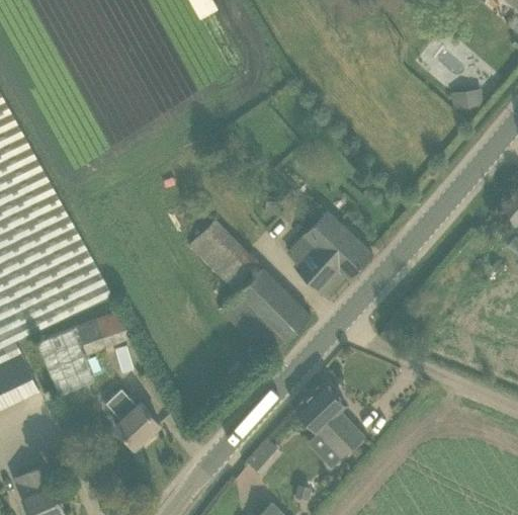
[(517,0),(507,0),(517,9),(517,0)]
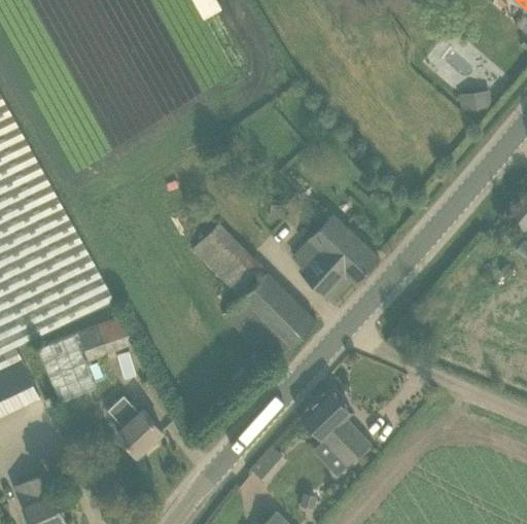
[(458,96),(461,113),(492,109),(490,92),(458,96)]
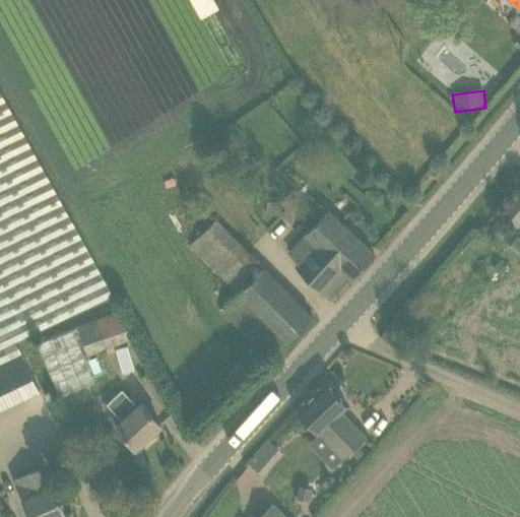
[(0,411),(40,393),(15,343),(113,297),(0,92),(0,411)]
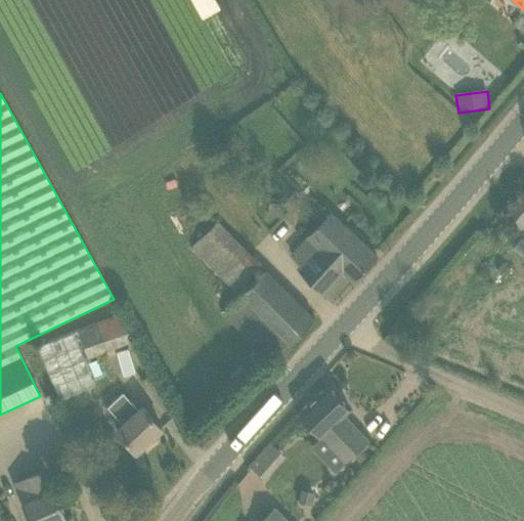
[(222,153),(229,148),(224,140),(217,145),(222,153)]
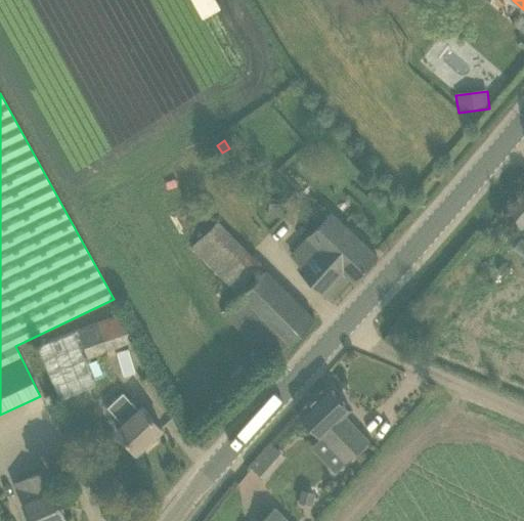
[(285,206),(269,205),(267,219),(282,221),(285,206)]
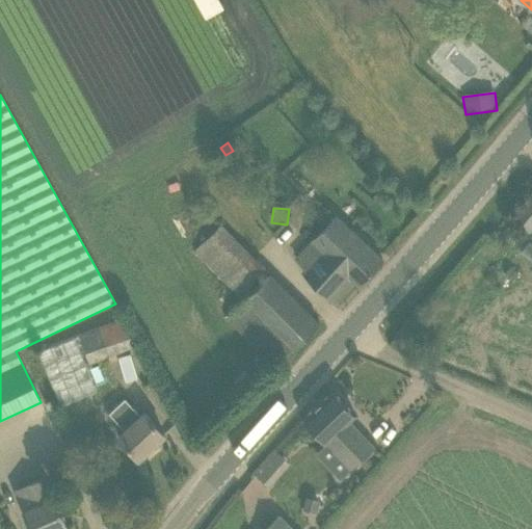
[(303,273),(338,308),(382,262),(336,218),(297,261),(307,270),(303,273)]
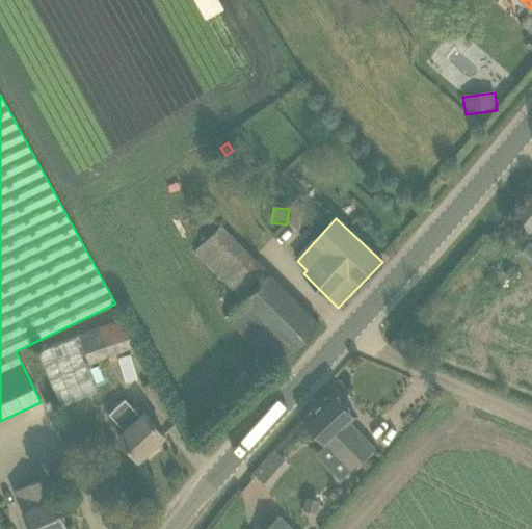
[(267,270),(222,225),(193,254),(238,299),(267,270)]
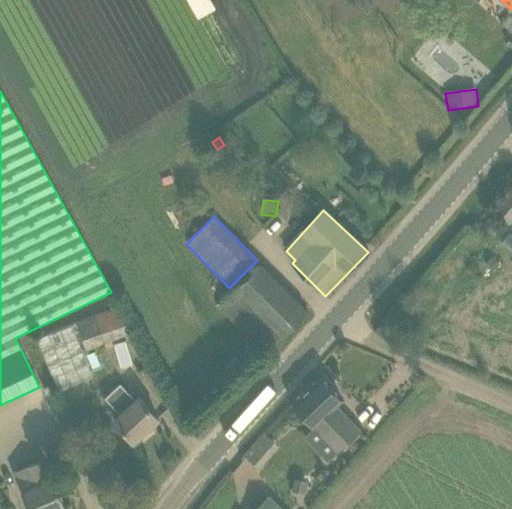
[(499,266),(491,259),(484,267),(492,274),(499,266)]
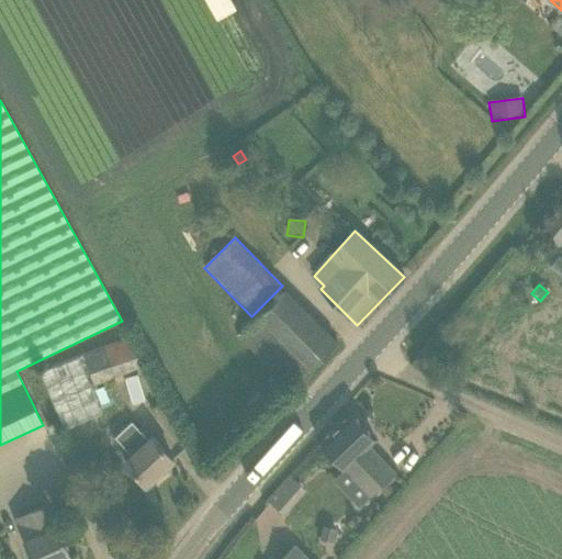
[(284,291),(257,320),(238,338),(290,391),(308,371),(310,372),(337,344),(284,291)]
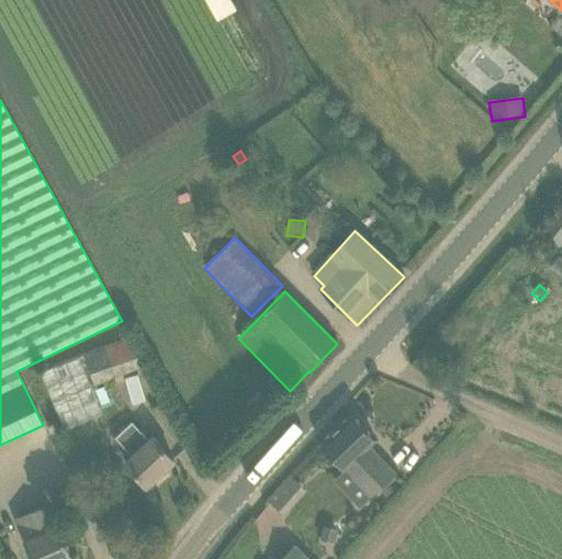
[(130,372),(119,343),(83,357),(94,386),(130,372)]
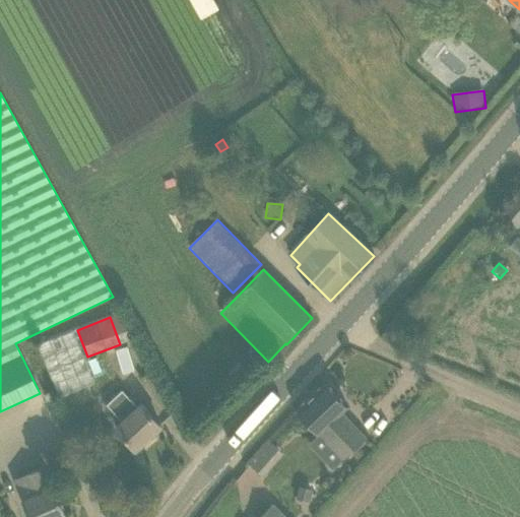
[(319,436),(342,461),(366,439),(341,413),(347,408),(325,385),(296,412),(319,436)]
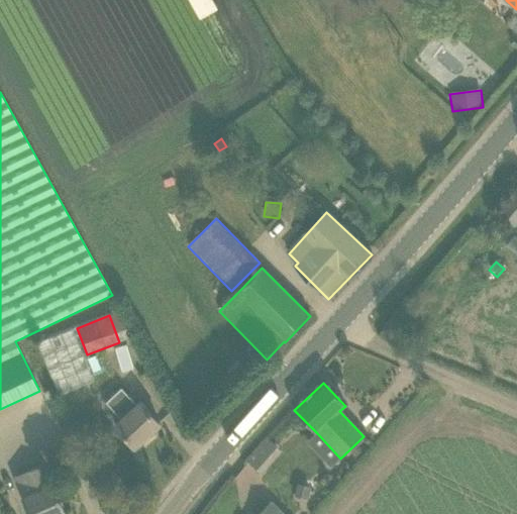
[(115,426),(134,447),(160,425),(139,404),(136,406),(121,390),(106,403),(122,420),(115,426)]
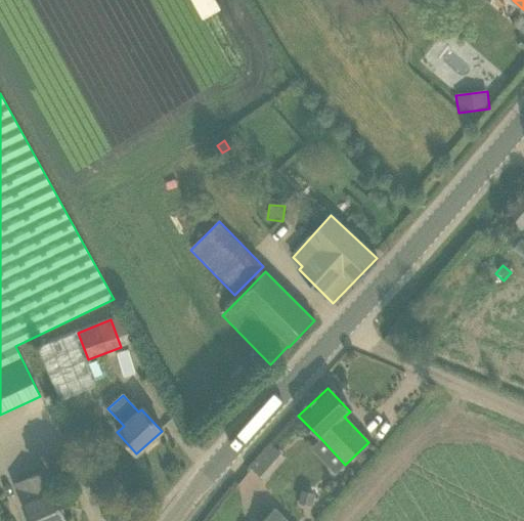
[(250,466),(266,480),(287,458),(270,442),(250,466)]
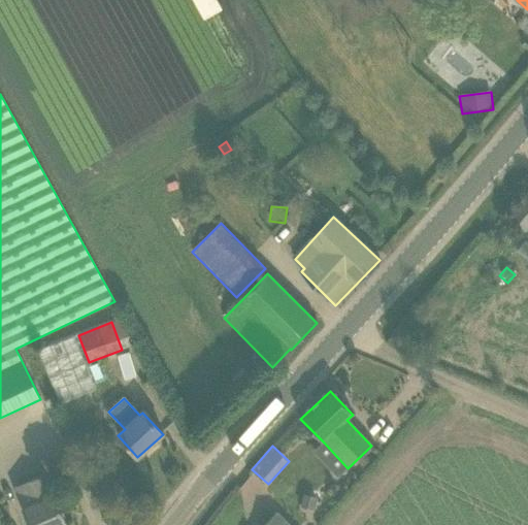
[(63,524),(66,523),(55,496),(53,497),(44,477),(29,483),(37,503),(24,510),(30,524),(63,524)]
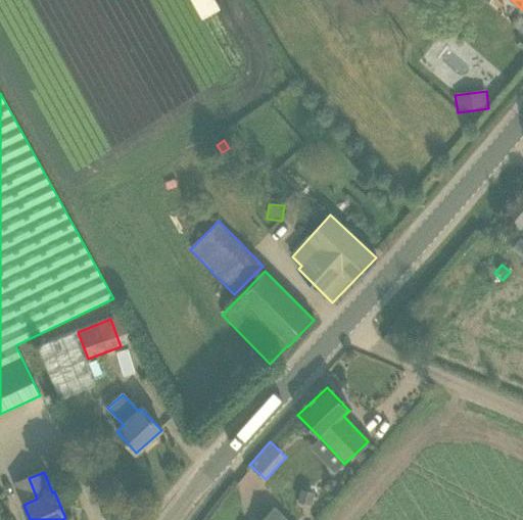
[(316,494),(300,490),(297,504),(312,508),(316,494)]
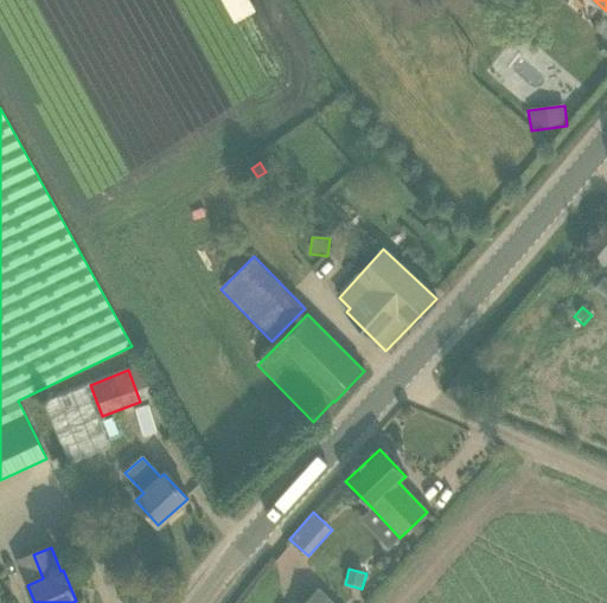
[(331,602),(318,589),(304,602),(331,602)]
